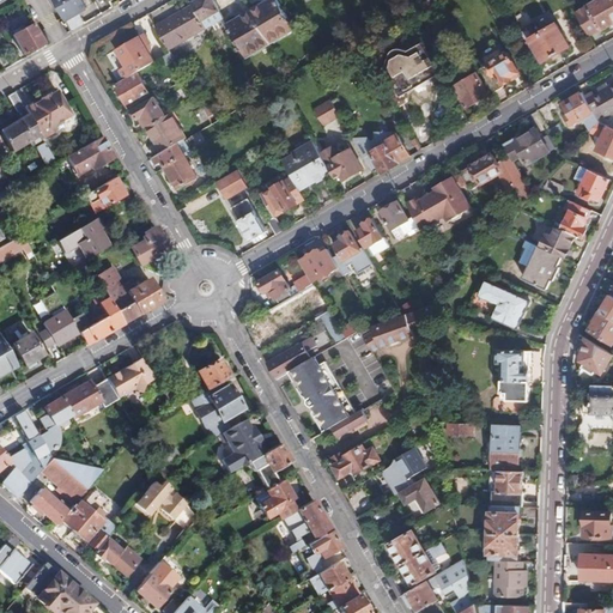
[(56,0),(74,30),(86,23),(80,12),(89,6),(84,0),(56,0)]
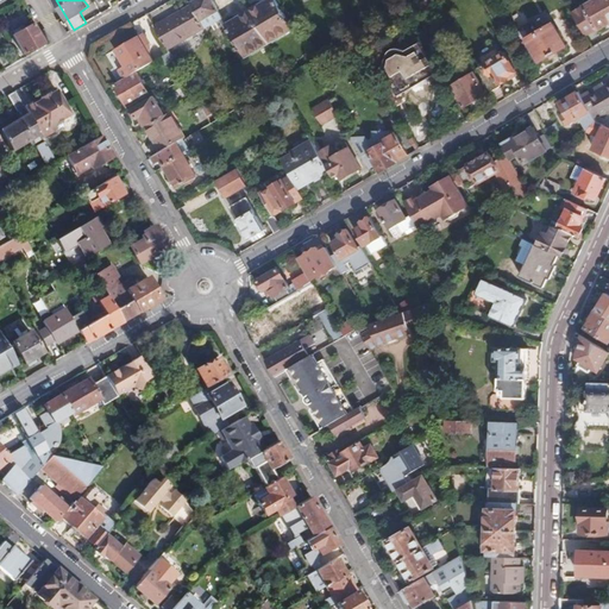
[(196,0),(193,2),(194,5),(202,20),(219,11),(213,0),(196,0)]
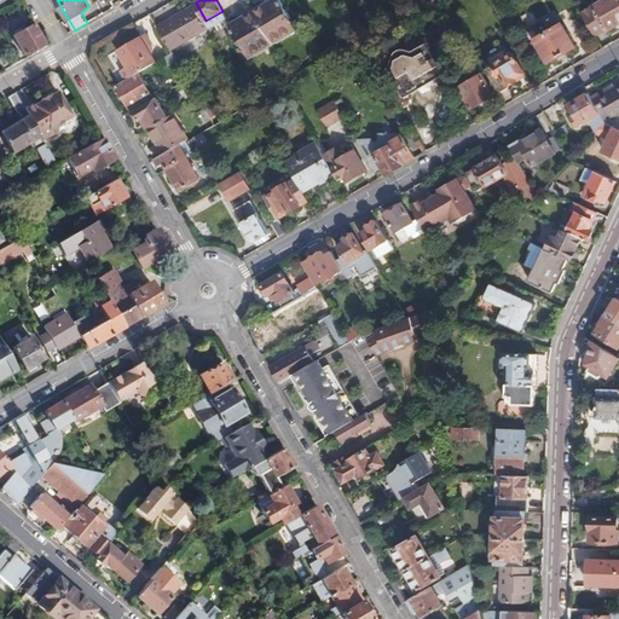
[(282,0),(271,0),(255,10),(264,23),(275,44),(300,29),(282,0)]
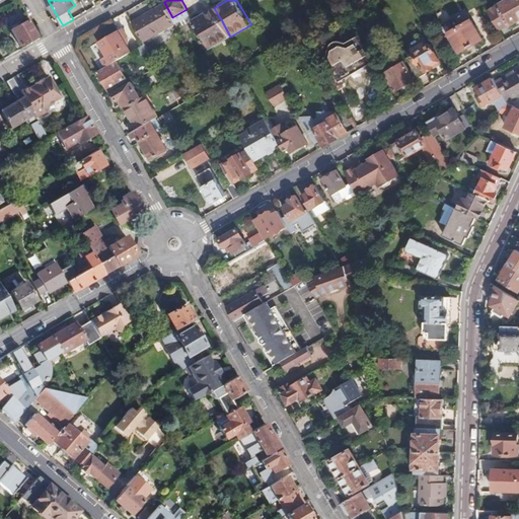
[(518,0),(507,0),(490,10),(501,29),(511,23),(511,24),(518,19),(518,0)]
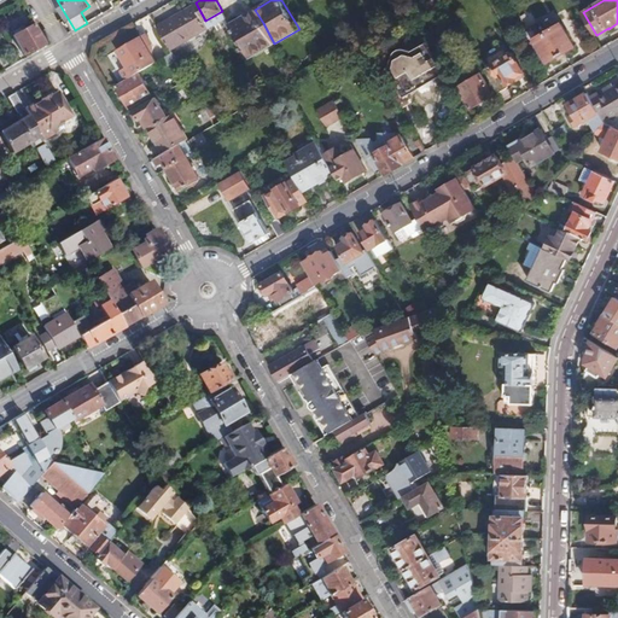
[(535,1),(526,7),(532,17),(541,11),(535,1)]
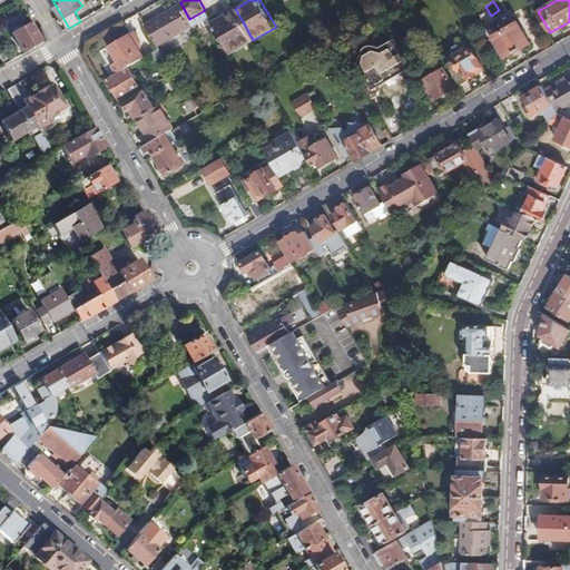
[(182,5),(147,25),(158,45),(193,25),(189,19),(182,5)]
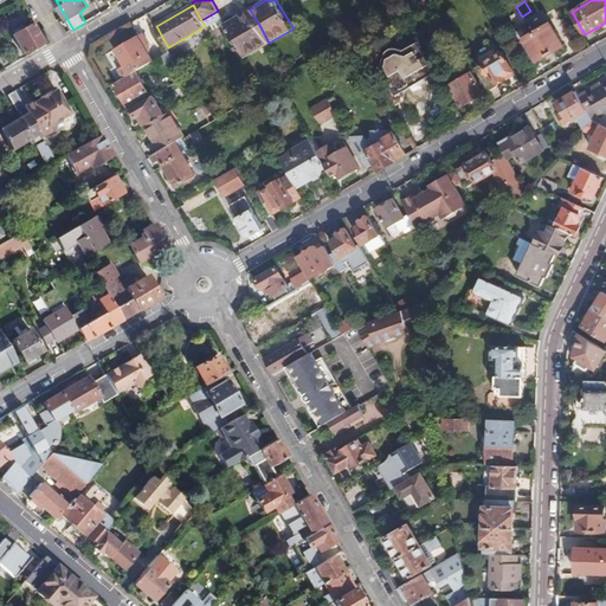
[(258,23),(250,10),(225,24),(244,57),(269,43),(258,23)]
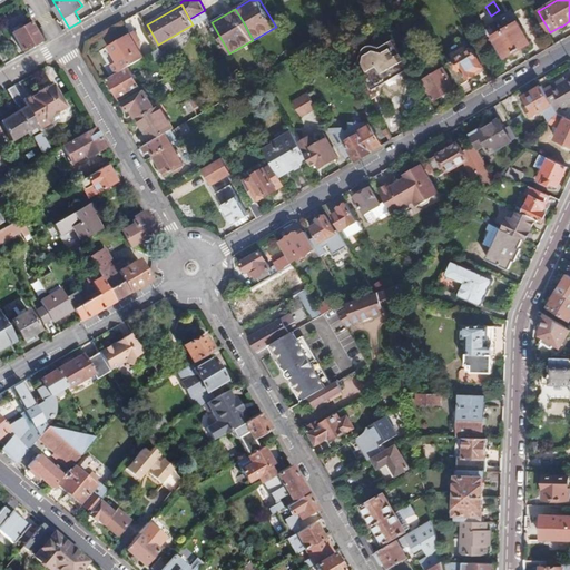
[(13,32),(23,49),(41,39),(31,21),(13,32)]
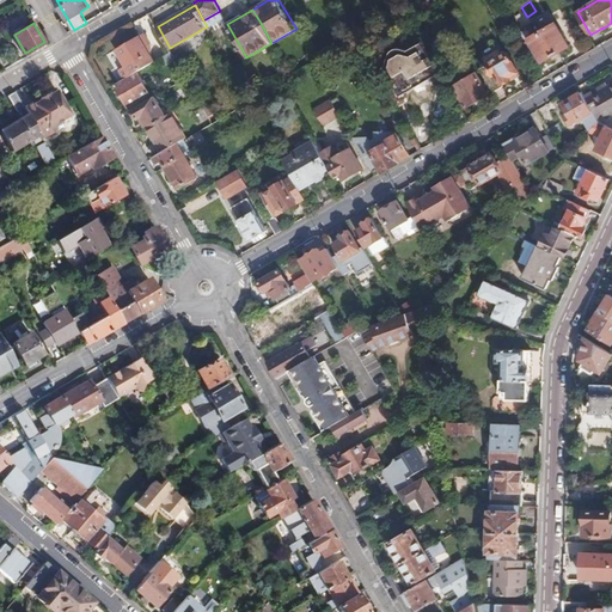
[(557,23),(531,38),(544,61),(571,46),(557,23)]
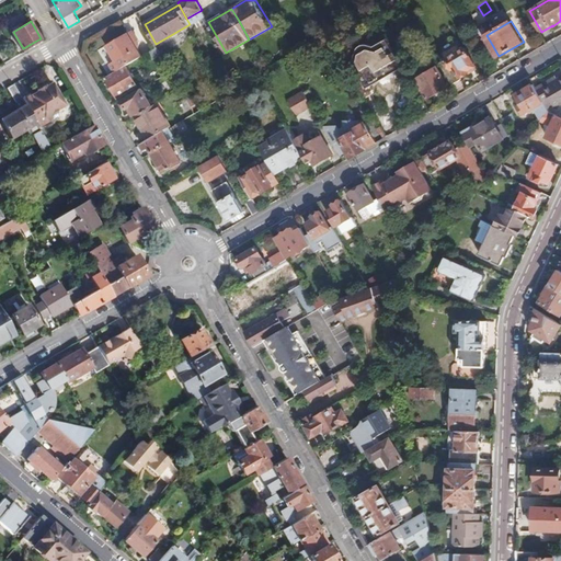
[(116,71),(127,65),(138,58),(134,53),(138,49),(128,33),(107,45),(116,60),(111,64),(116,71)]
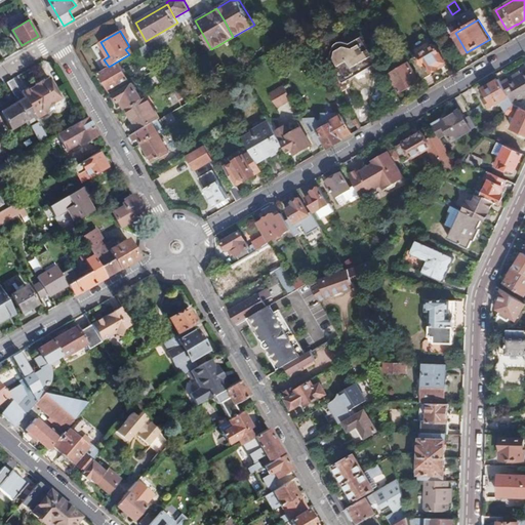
[(338,69),(332,73),(338,83),(342,91),(350,87),(347,81),(362,73),(362,68),(369,64),(371,67),(379,63),(364,37),(352,43),(348,42),(345,41),(340,42),(338,44),(336,47),(333,56),(337,57),(337,62),(340,62),(338,69)]
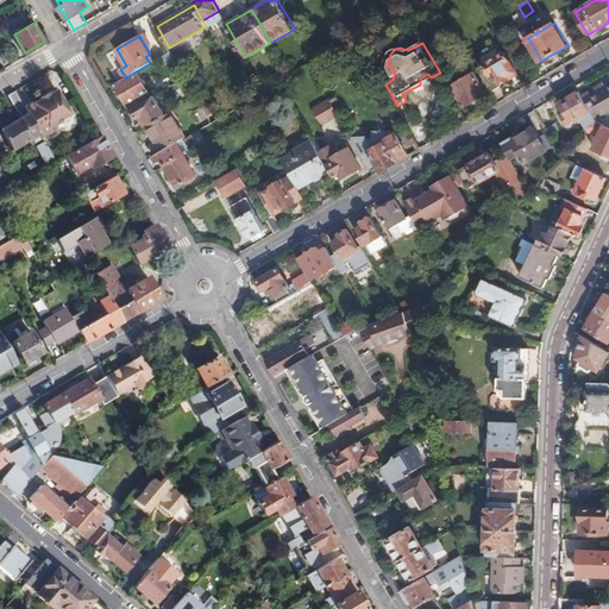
[(482,57),(485,62),(489,61),(488,58),(500,50),(498,48),(482,57)]
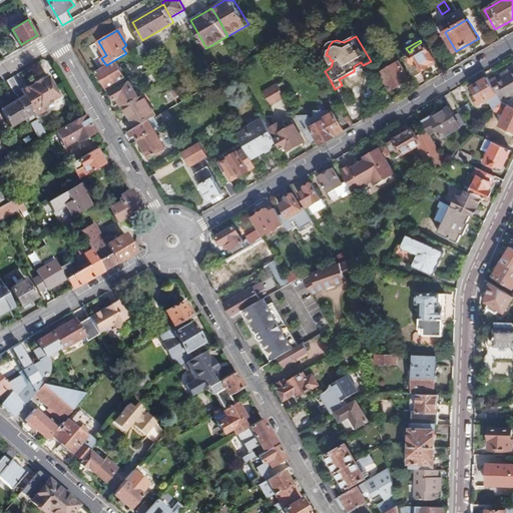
[(409,54),(403,58),(414,77),(424,72),(422,70),(430,65),(429,64),(437,60),(427,42),(423,45),(421,42),(411,49),(412,51),(409,52),(409,54)]
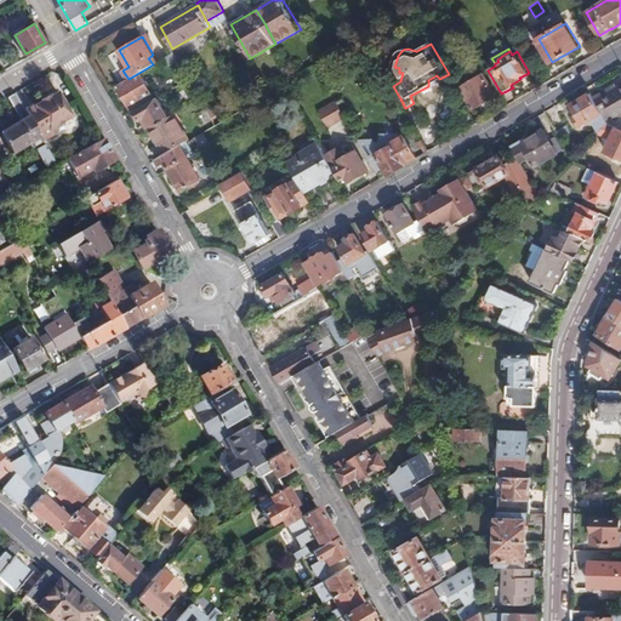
[(477,78),(471,67),(455,77),(473,109),(496,96),(484,74),(480,75),(477,78)]
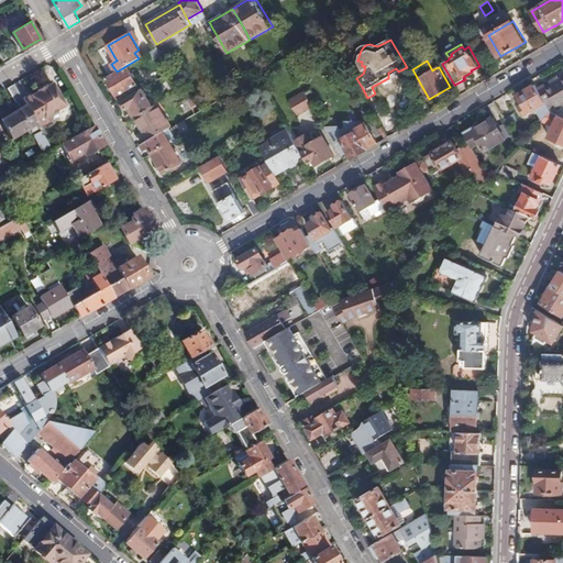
[(117,72),(108,77),(120,96),(139,85),(128,65),(117,72)]
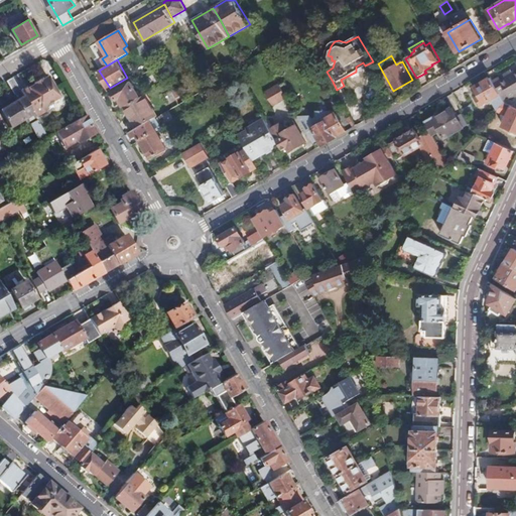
[(356,67),(356,72),(365,66),(363,62),(356,67)]
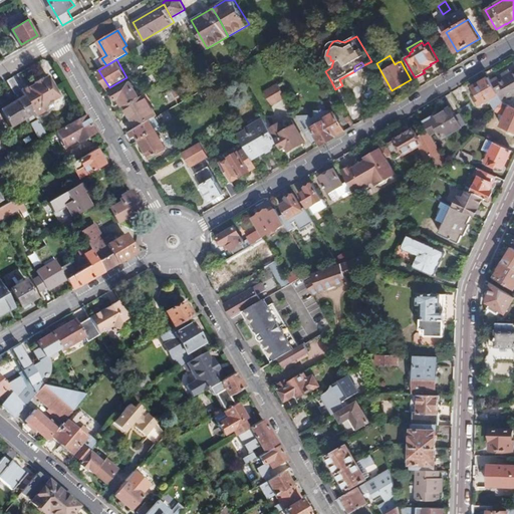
[(508,71),(491,81),(493,84),(498,80),(510,74),(508,71)]
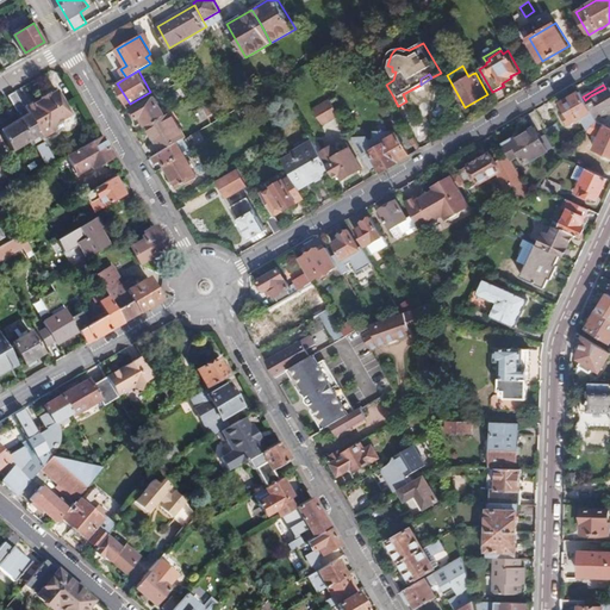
[(609,85),(605,88),(591,95),(598,107),(604,119),(609,116),(609,85)]
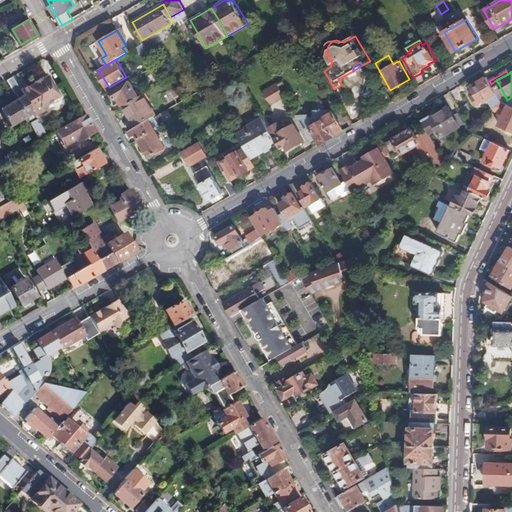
[(14,102),(1,109),(8,120),(11,126),(27,116),(30,120),(37,115),(32,108),(22,90),(14,76),(5,81),(13,95),(15,94),(18,99),(14,102)]
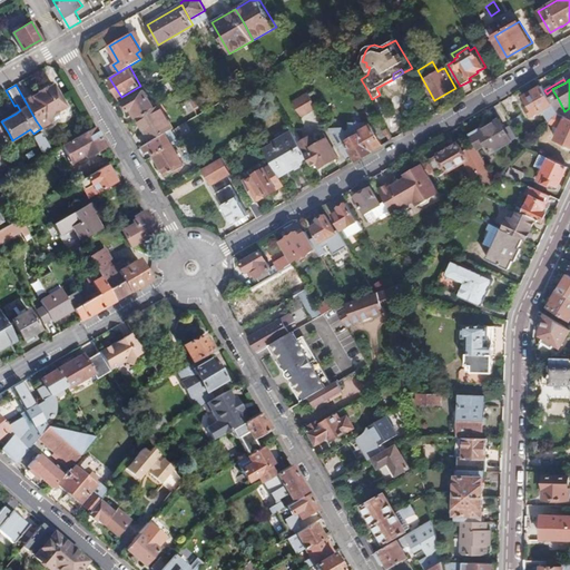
[(36,120),(41,128),(50,124),(52,116),(67,108),(53,85),(47,89),(46,88),(39,92),(39,94),(32,98),(32,96),(25,100),(36,120)]
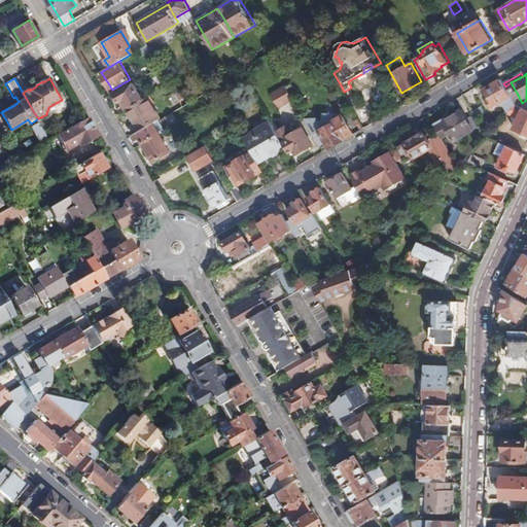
[(503,83),(501,79),(485,90),(492,99),(489,102),(493,108),(502,102),(512,98),(512,97),(505,86),(503,83)]
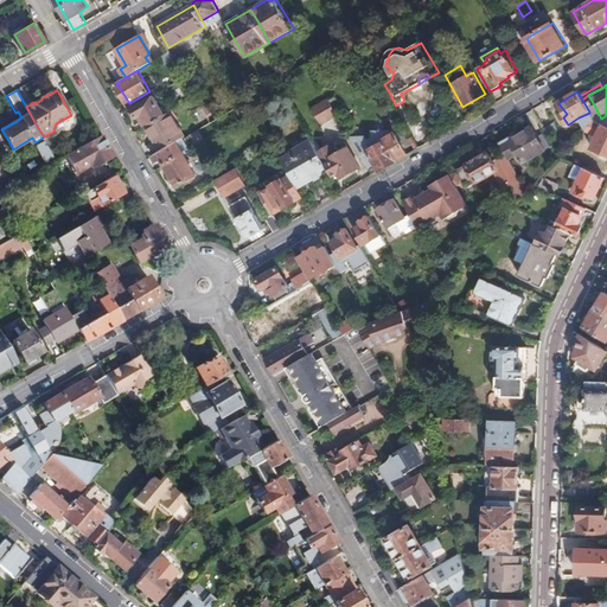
[(154,95),(133,108),(139,117),(144,115),(149,125),(166,115),(154,95)]
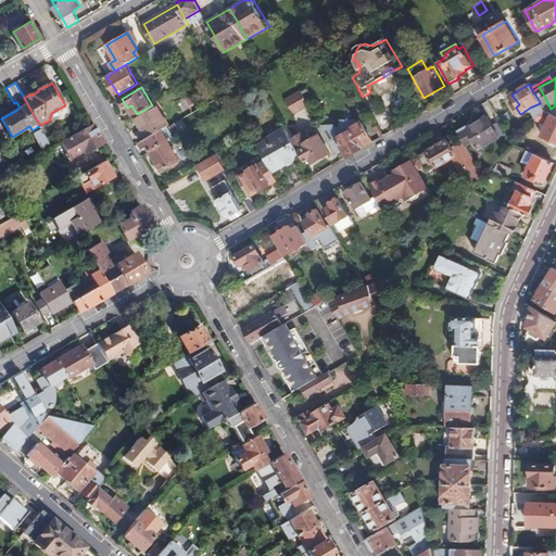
[(533,91),(540,102),(545,98),(539,87),(533,91)]
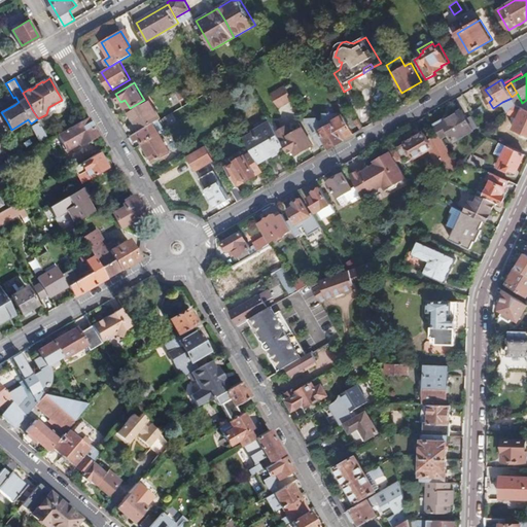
[(293,99),(285,85),(271,94),(279,107),(293,99)]
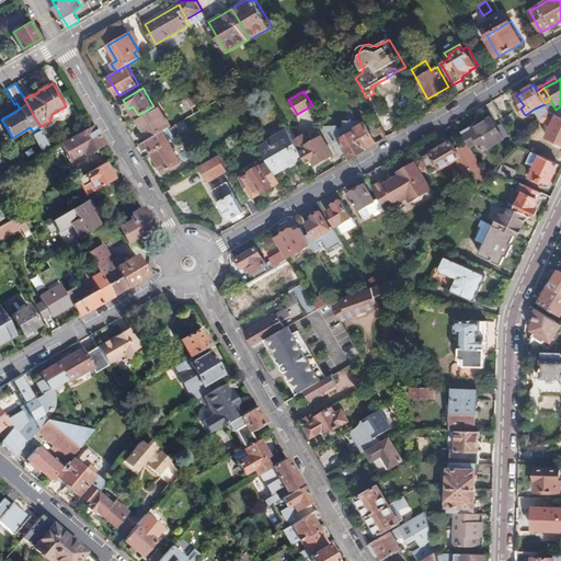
[(159,102),(156,104),(164,119),(168,116),(159,102)]
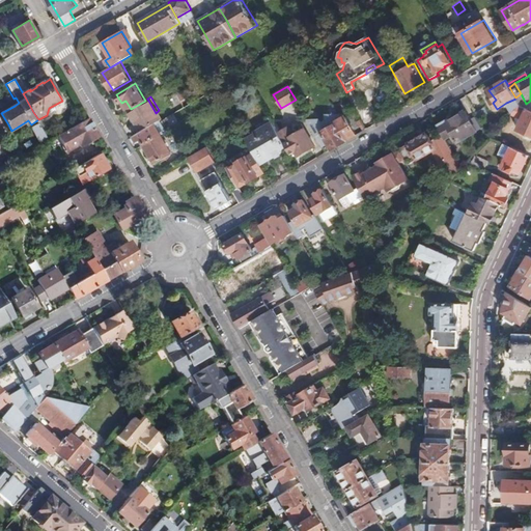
[(10,100),(15,106),(19,103),(16,98),(14,99),(10,100)]
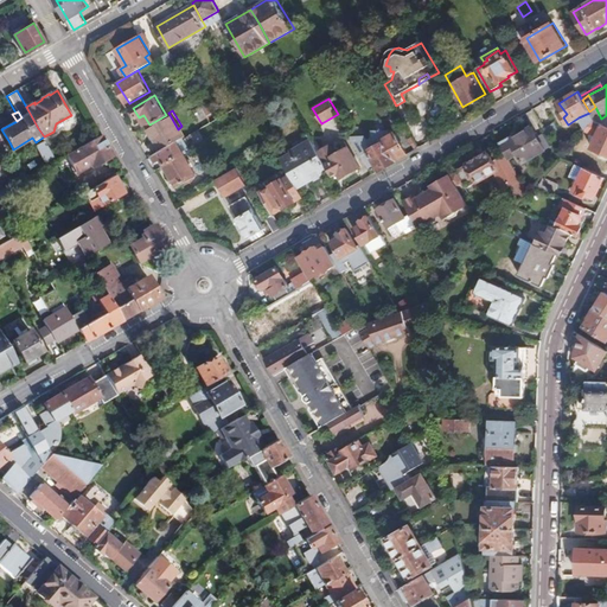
[(149,125),(148,125),(163,152),(184,139),(187,138),(181,126),(178,129),(168,113),(166,115),(149,125)]
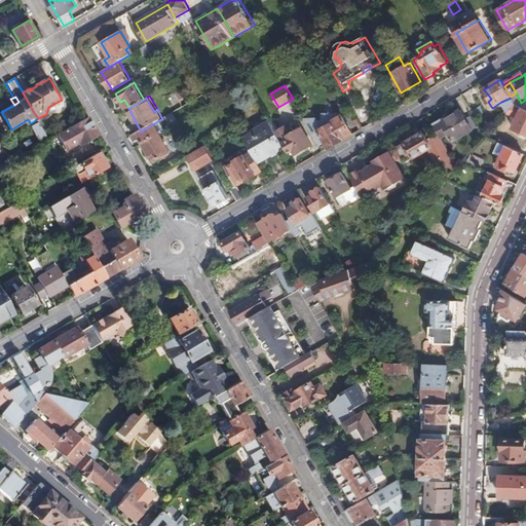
[(511,98),(501,102),(508,112),(515,105),(511,98)]
